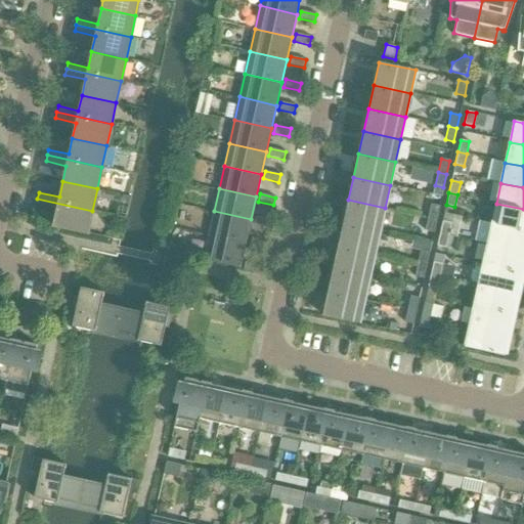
[(92,211),(37,199),(36,205),(56,209),(52,225),(87,233),(92,211)]
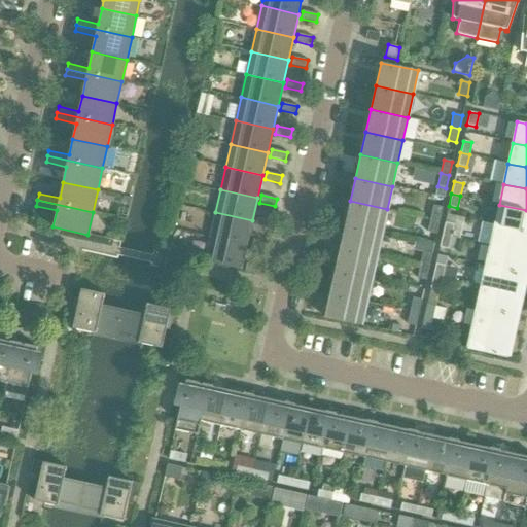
[(350,201),(345,224),(382,233),(387,209),(350,201)]
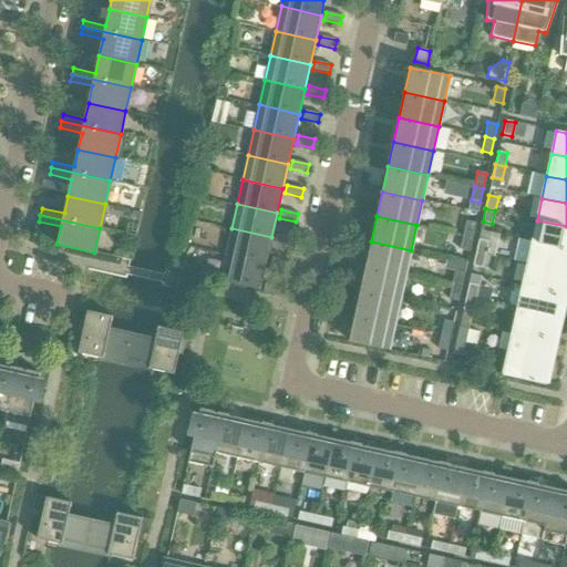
[(466,220),(463,235),(472,237),(475,223),(466,220)]
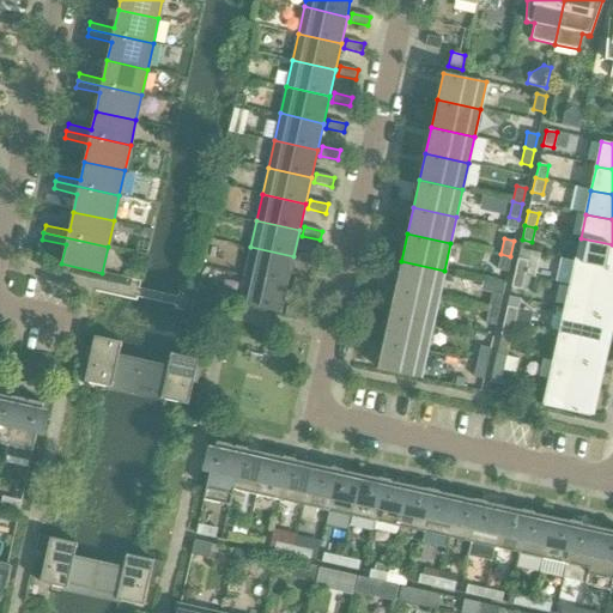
[(612,244),(581,238),(575,261),(612,269),(612,244)]
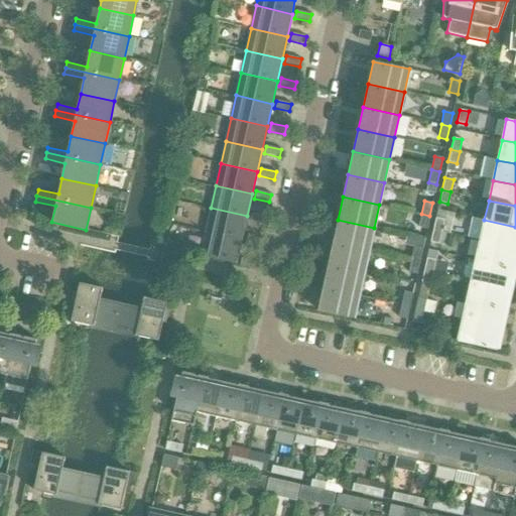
[(211,208),(206,231),(242,239),(247,216),(211,208)]
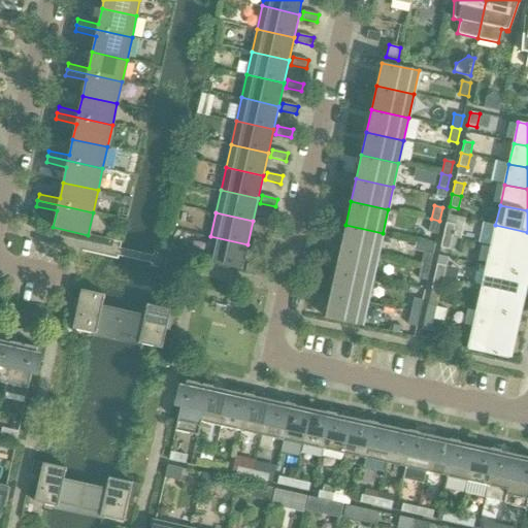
[(257,218),(256,226),(270,229),(272,222),(257,218)]
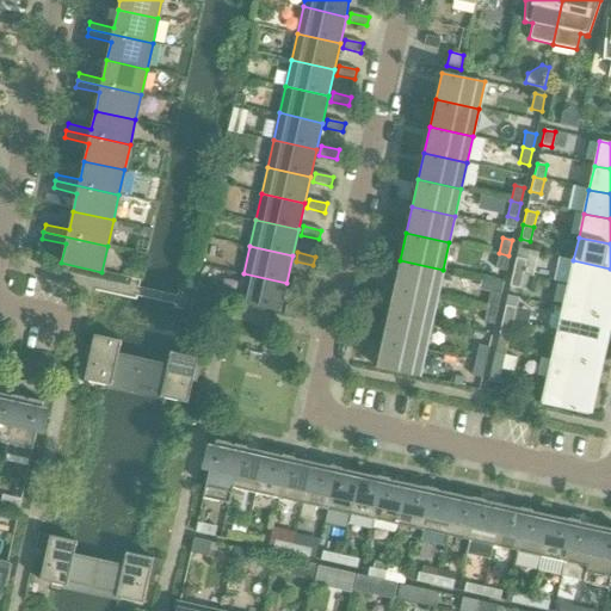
[(508,255),(499,253),(495,269),(506,271),(508,255)]
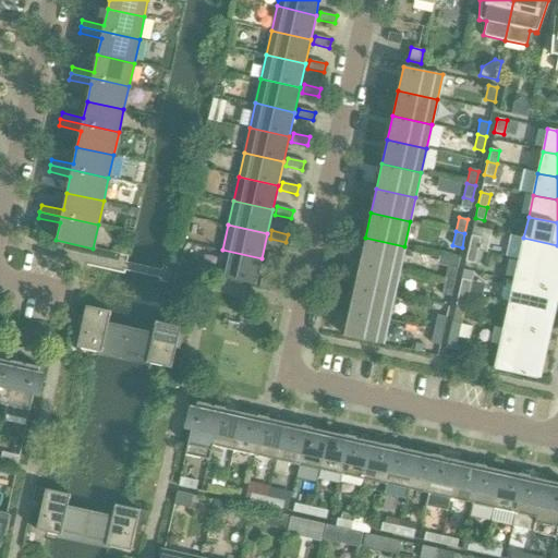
[(471,235),(468,249),(477,251),(481,238),(471,235)]
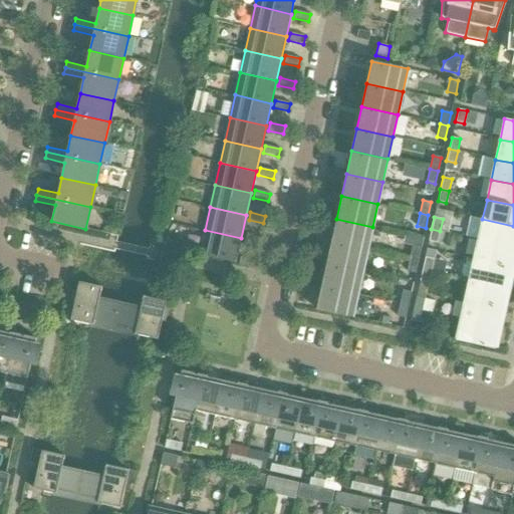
[(336,219),(331,241),(367,249),(372,227),(336,219)]
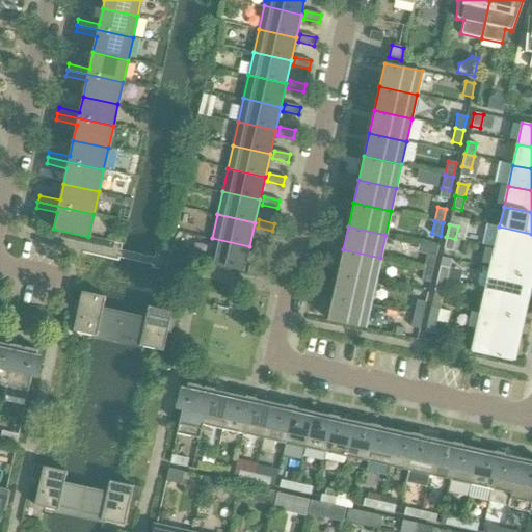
[(531,234),(499,227),(495,247),(531,256),(531,234)]
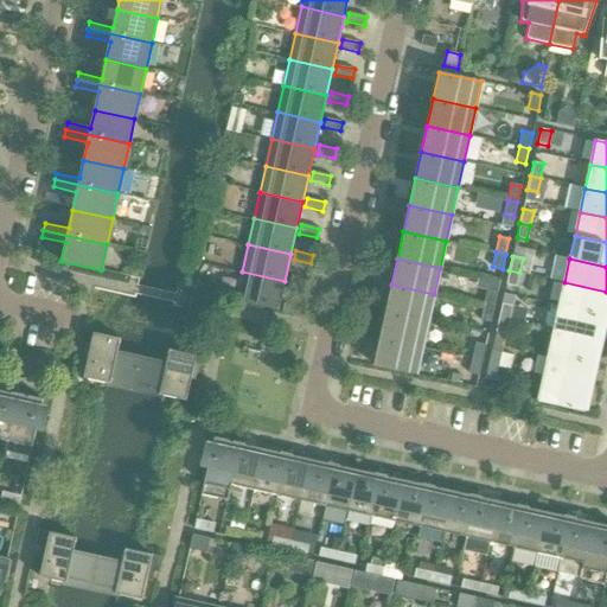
[(519,273),(509,270),(506,285),(516,287),(519,273)]
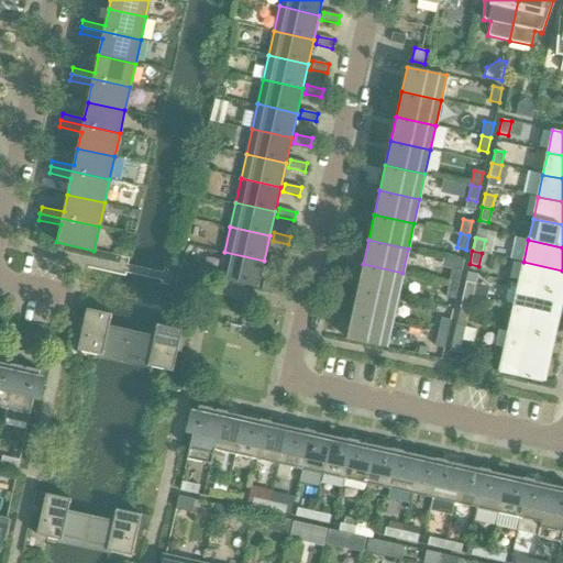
[(264,261),(224,252),(219,278),(258,287),(264,261)]
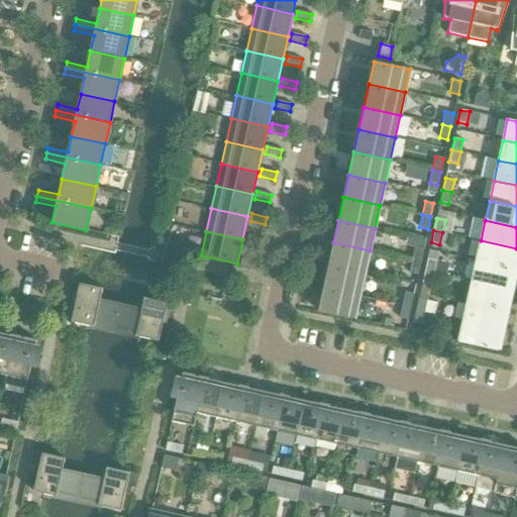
[(246,236),(245,243),(260,246),(262,239),(246,236)]
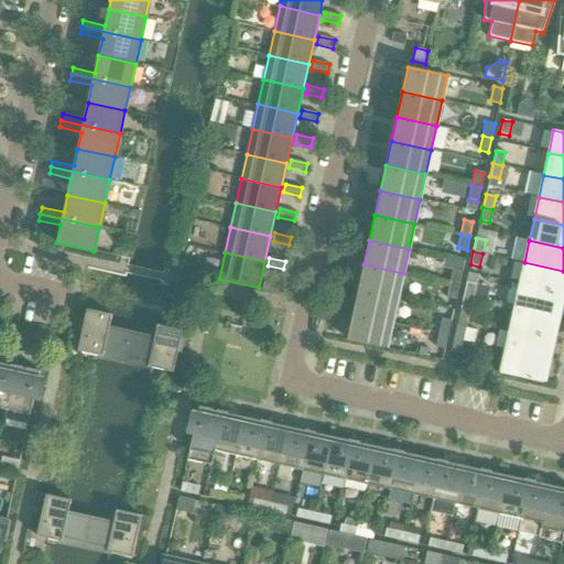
[(563,271),(524,262),(519,284),(560,293),(562,294),(563,285),(563,271)]
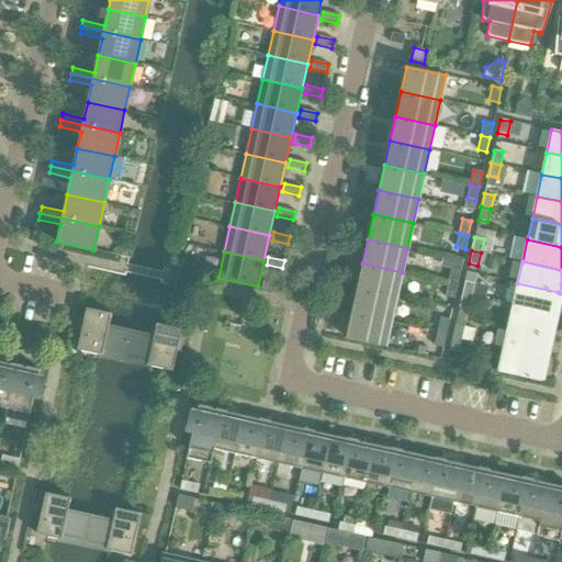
[(362,263),(357,288),(396,296),(402,272),(362,263)]
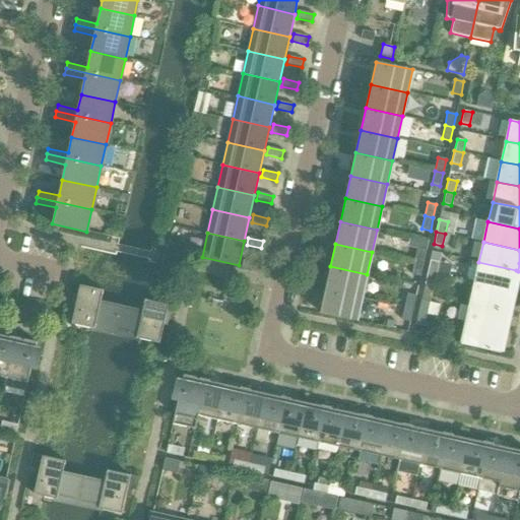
[(417,248),(414,261),(424,263),(426,250),(417,248)]
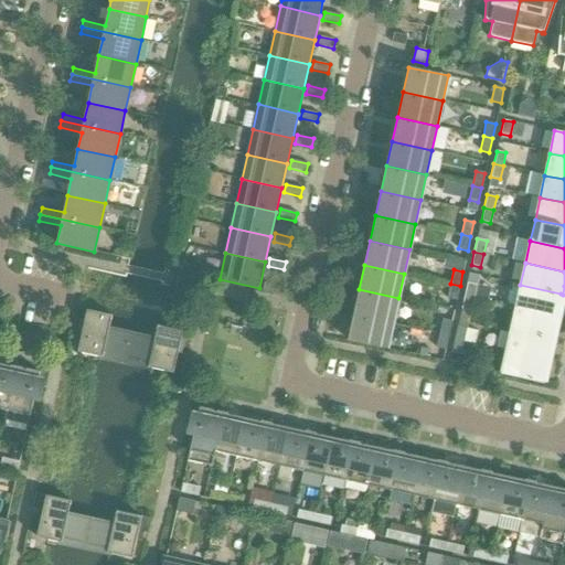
[(263,291),(278,295),(280,286),(264,283),(263,291)]
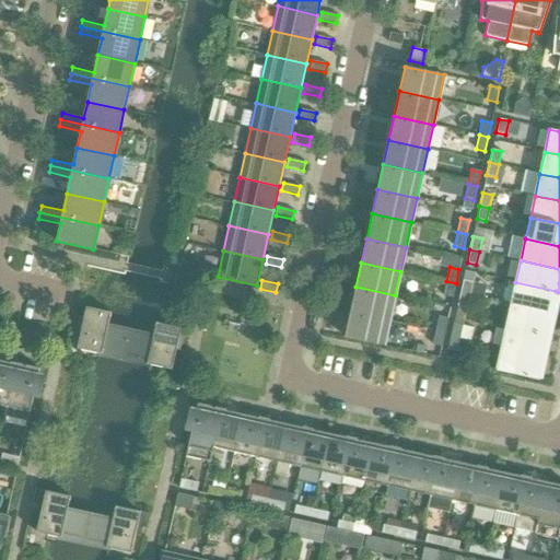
[(463,280),(461,293),(469,295),(473,282),(463,280)]
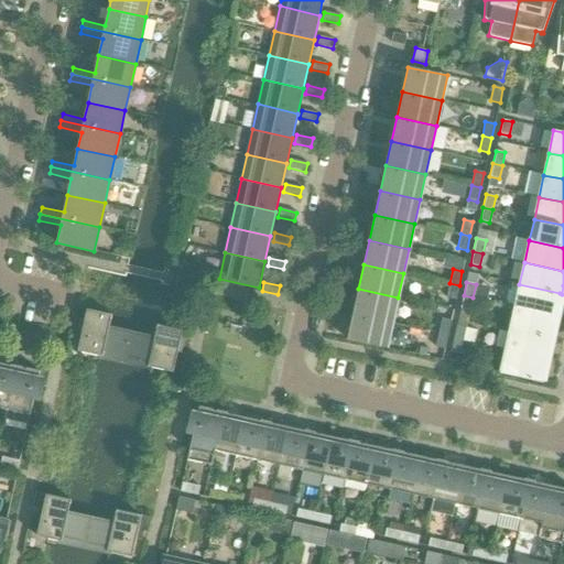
[(459,285),(449,283),(446,297),(456,300),(459,285)]
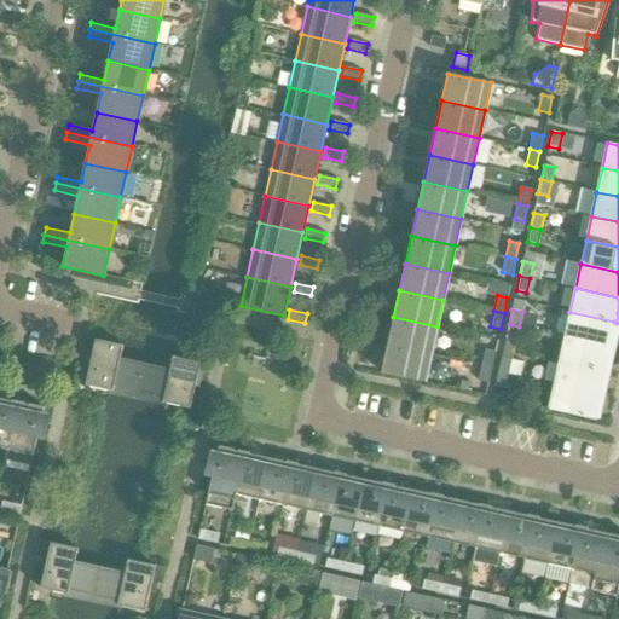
[(570,312),(565,336),(612,347),(614,334),(617,323),(614,322),(570,312)]
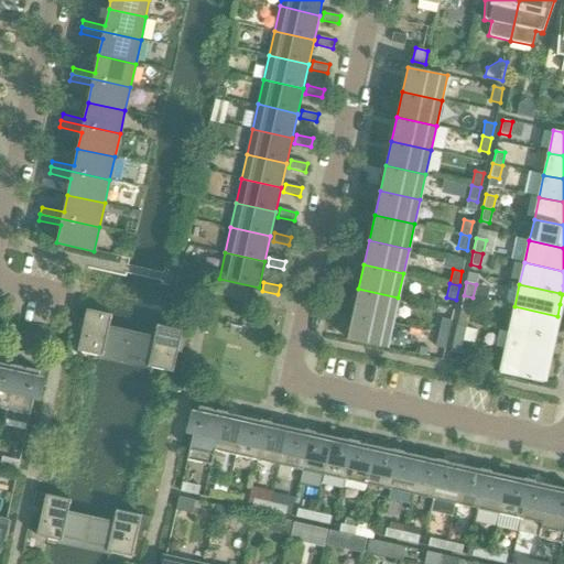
[(358,289),(353,313),(392,322),(398,297),(358,289)]
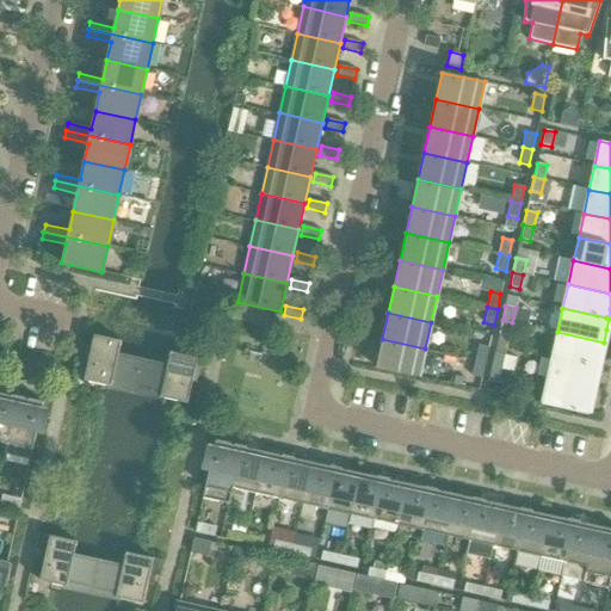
[(512,322),(503,320),(499,334),(510,337),(512,322)]
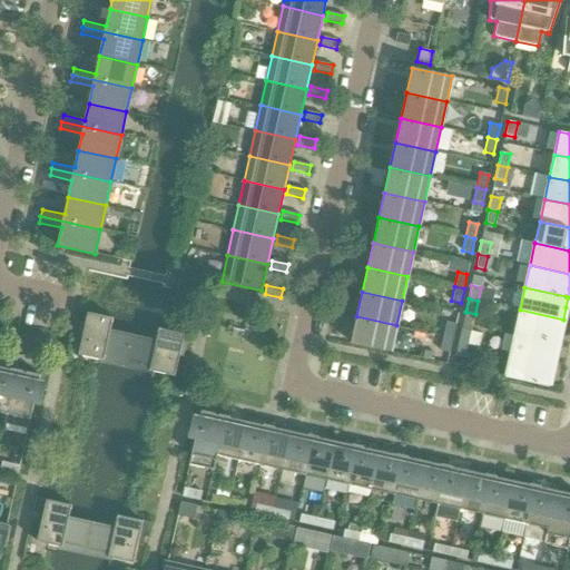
[(520,310),(516,332),(556,341),(559,342),(561,332),(563,320),(520,310)]
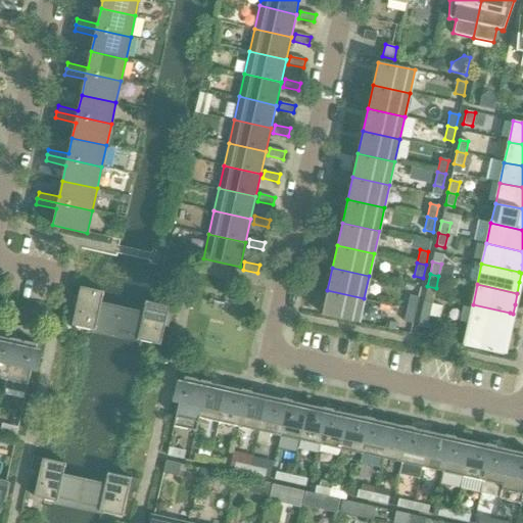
[(79,294),(80,287),(74,285),(72,293),(79,294)]
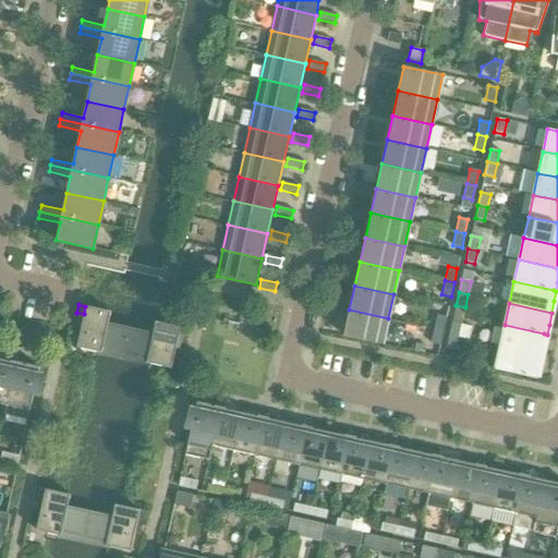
[(101,353),(101,351),(107,326),(110,312),(96,308),(85,306),(84,314),(76,348),(101,353)]
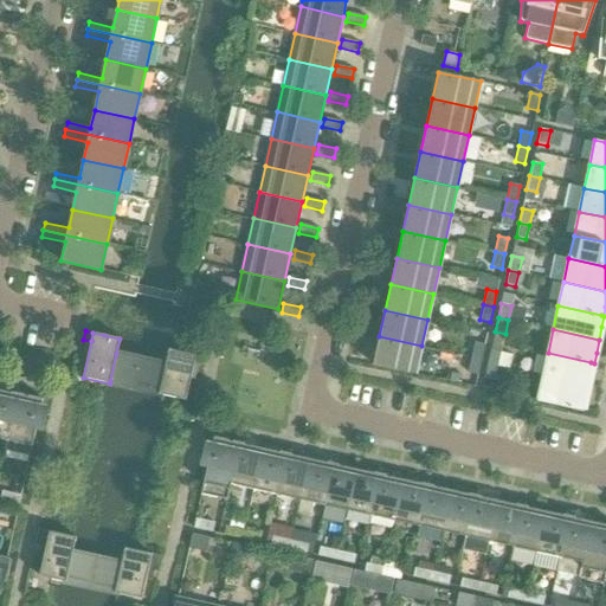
[(421,346),(379,336),(373,365),(416,374),(421,346)]
